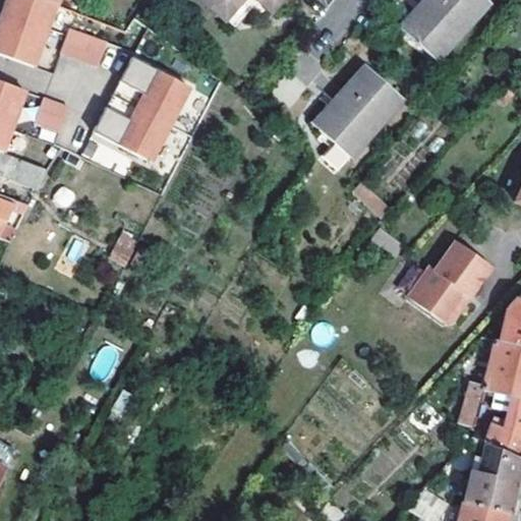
[(52,2),(45,0),(7,0),(3,11),(6,12),(2,26),(0,25),(0,52),(35,65),(44,42),(42,41),(46,26),(48,27),(57,4),(52,2)]
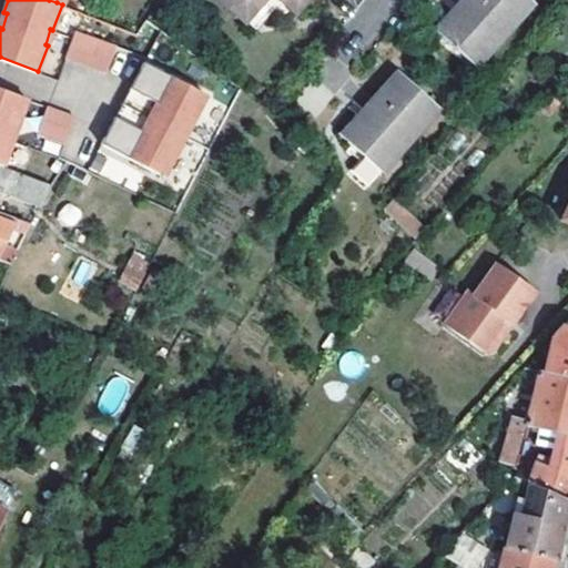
[(288,0),(216,0),(240,20),(259,0),(276,0),(277,0),(284,7),(288,0)]
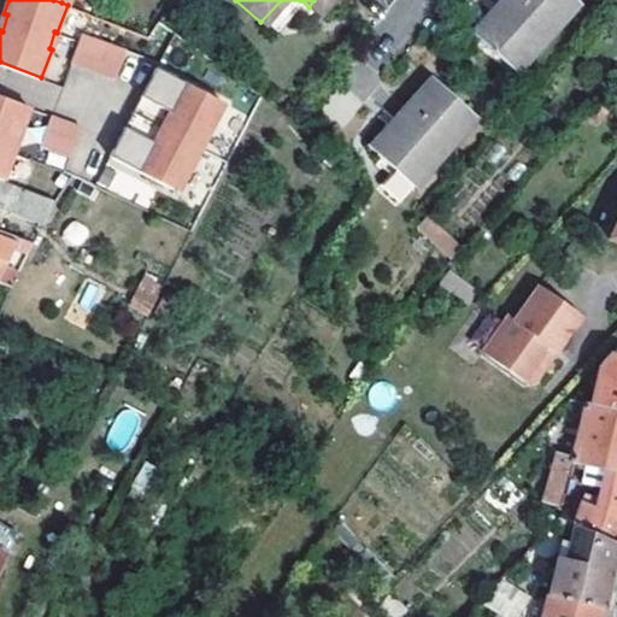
[(272,33),(301,0),(300,0),(281,0),(260,22),(272,33)]
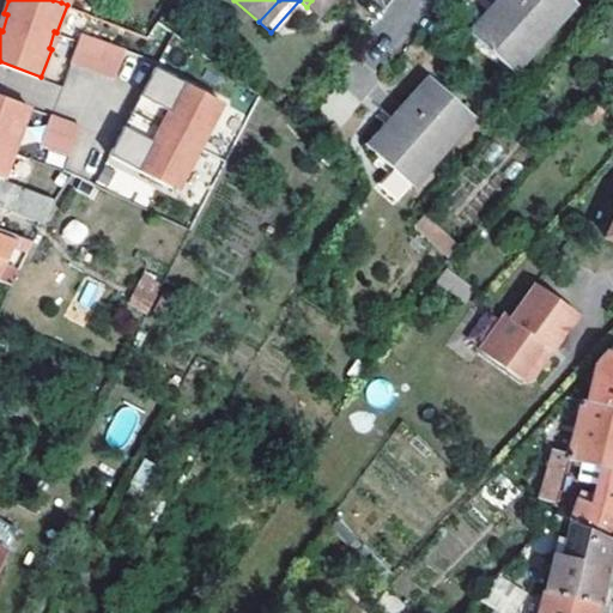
[(325,0),(311,0),(307,7),(314,13),(325,0)]
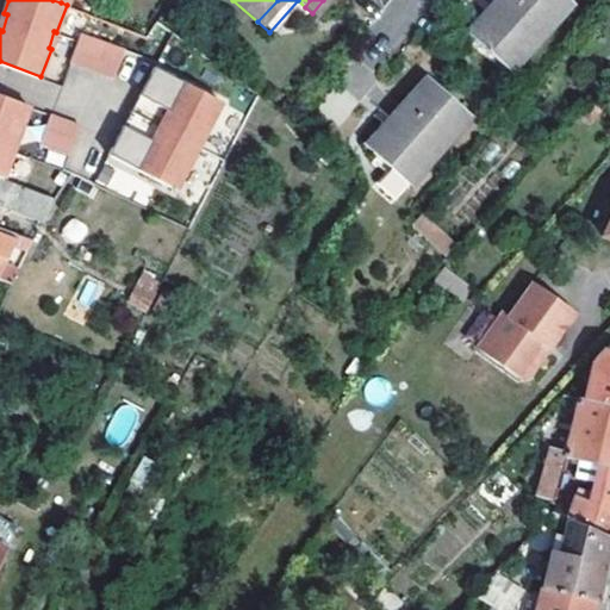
[(570,0),(496,0),(493,4),(498,10),(473,38),(509,69),(570,0)]
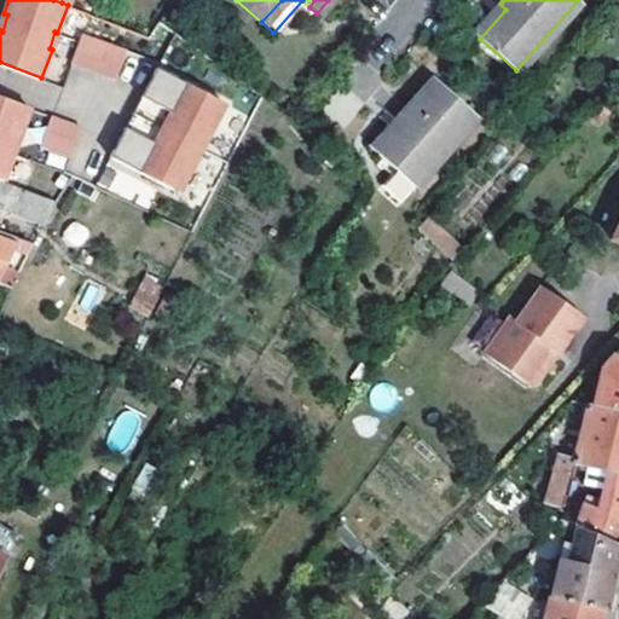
[(81,34),(71,64),(119,80),(128,48),(81,34)]
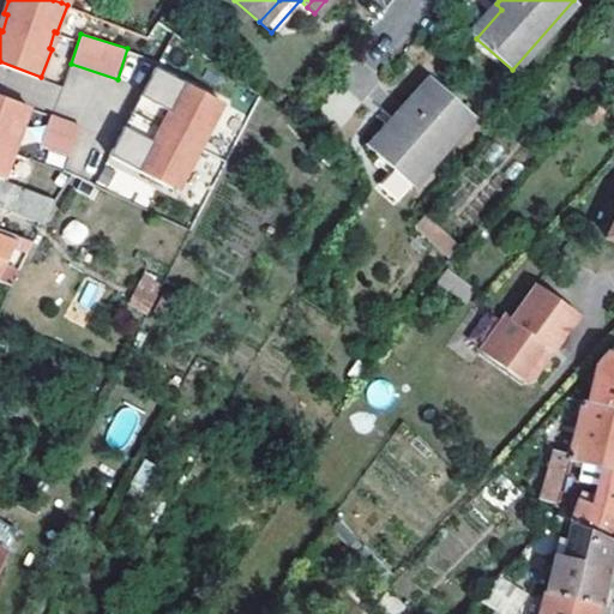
[(149,70),(106,160),(174,193),(218,103),(149,70)]
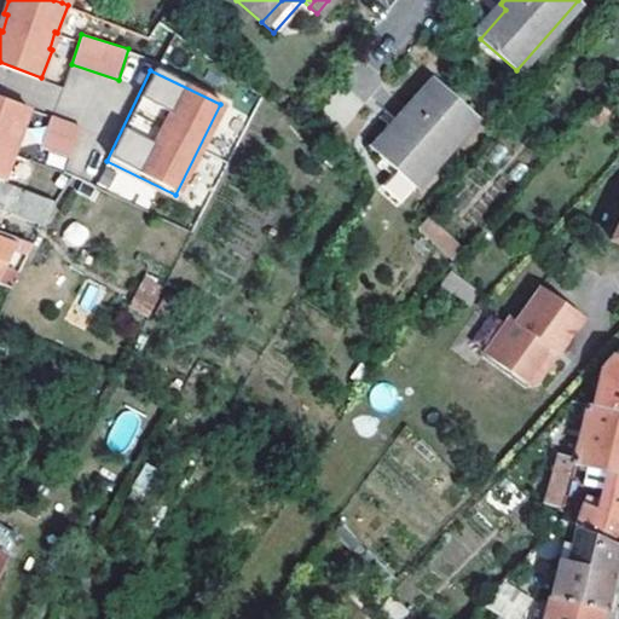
[(476,115),(434,77),(397,119),(401,123),(377,151),(414,184),(476,115)]
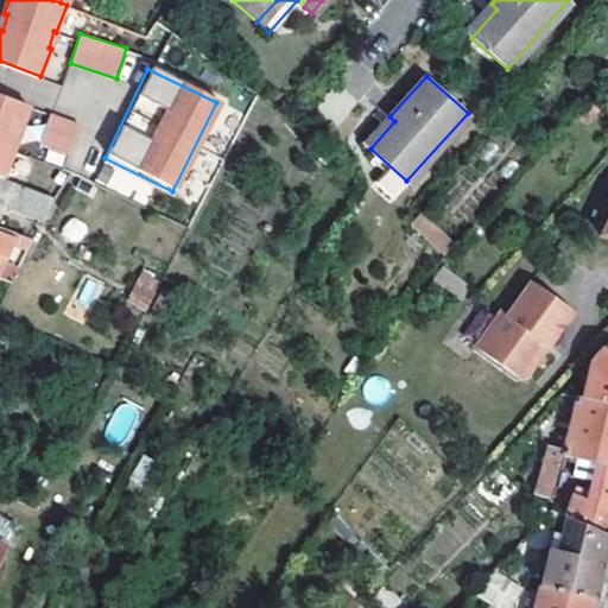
[(31,105),(0,94),(0,176),(4,178),(14,149),(13,149),(18,132),(20,133),(31,105)]
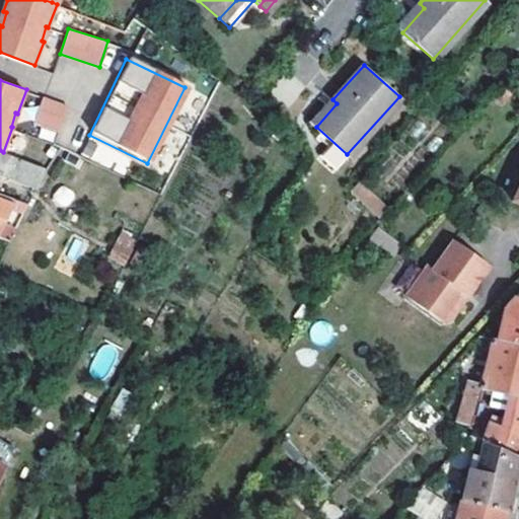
[(61,132),(67,103),(41,97),(34,126),(61,132)]
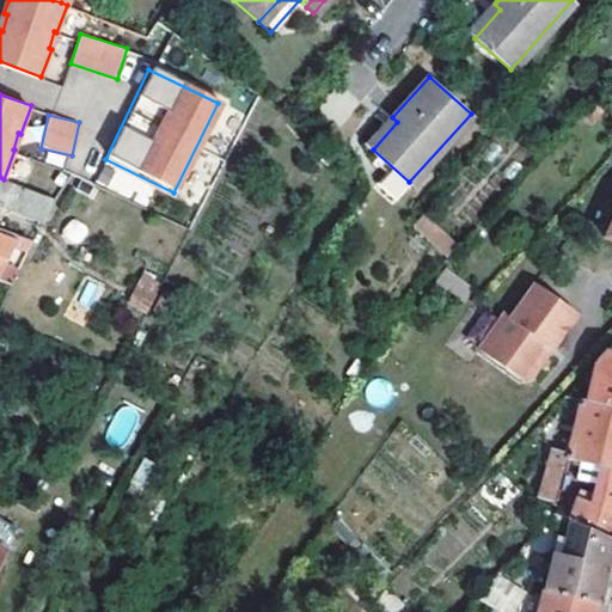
[(4,179),(0,177),(0,195),(11,200),(10,207),(43,220),(56,200),(49,196),(4,179)]
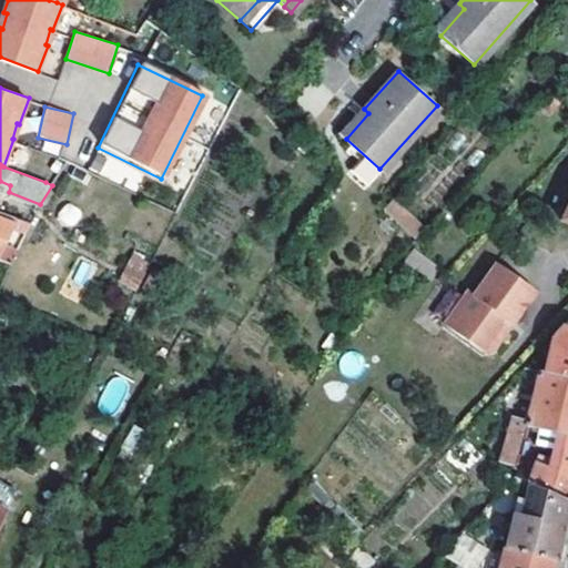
[(567,199),(558,220),(567,223),(567,199)]
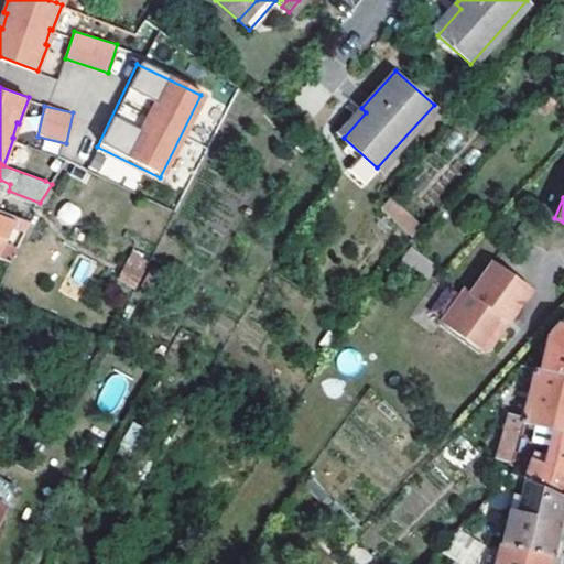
[(387,199),(379,208),(409,235),(416,226),(387,199)]
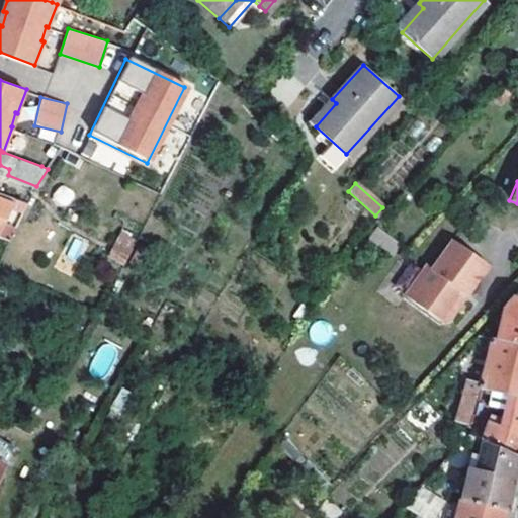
[(59,185),(53,200),(68,207),(75,191),(59,185)]
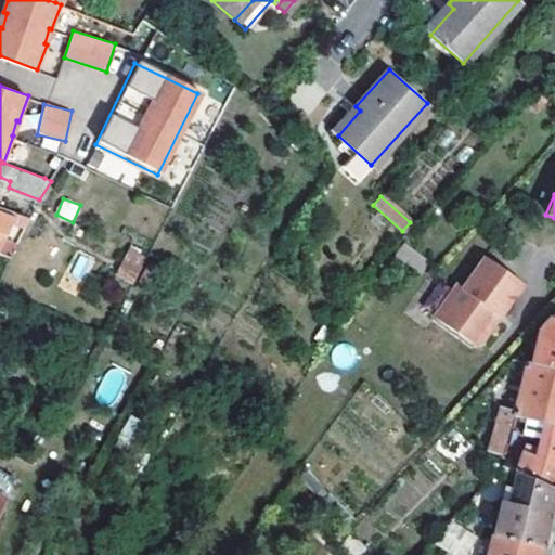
[(1,239),(10,210),(0,207),(0,254),(10,258),(15,245),(16,244),(1,239)]
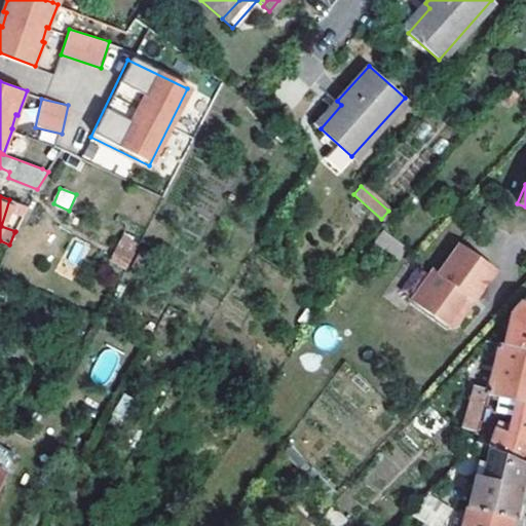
[(110,262),(127,269),(140,240),(122,233),(110,262)]
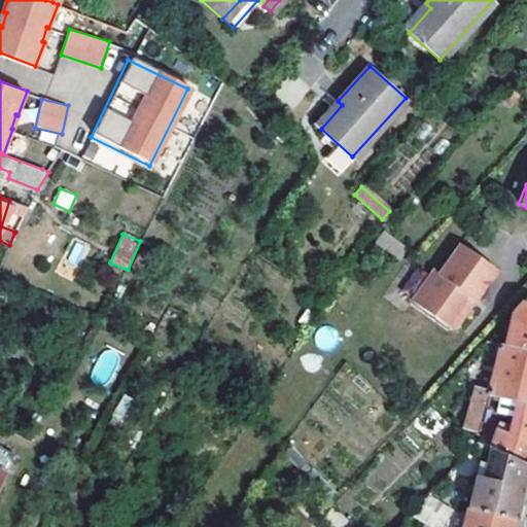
[(81,266),(90,246),(75,241),(67,260),(81,266)]
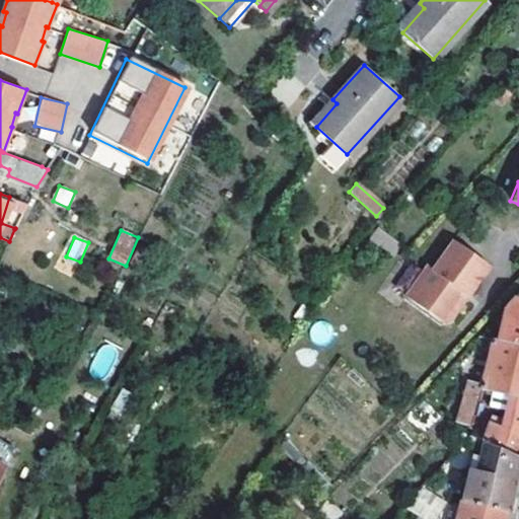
[(466,295),(486,266),(451,242),(432,270),(427,267),(404,297),(441,322),(449,320),(456,309),(455,300),(453,299),(459,290),(466,295)]
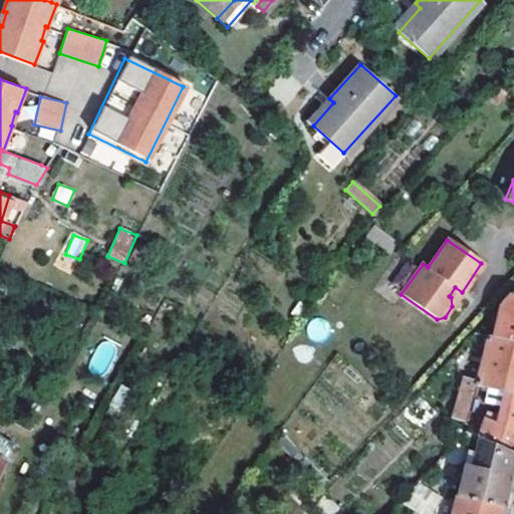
[(451,297),(452,306),(462,292),(455,287),(449,296),(451,297)]
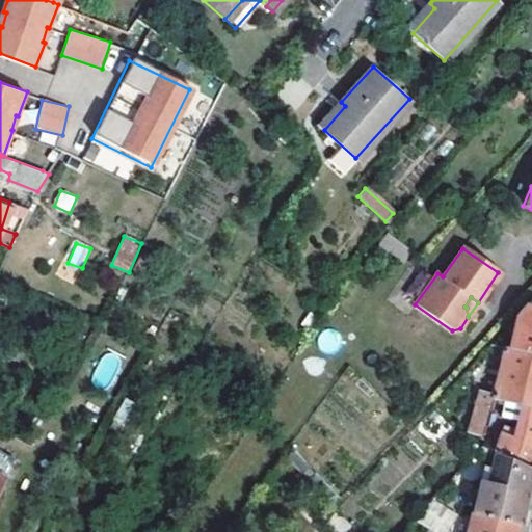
[(531,297),(516,315),(509,347),(531,352),(531,297)]
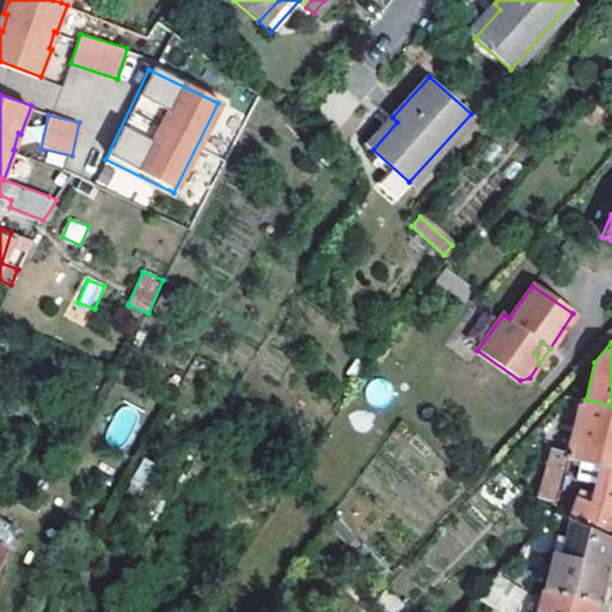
[(564,458),(598,464),(611,466),(611,405),(586,399),(577,398),(565,451),(549,447),(538,496),(552,500),(564,458)]
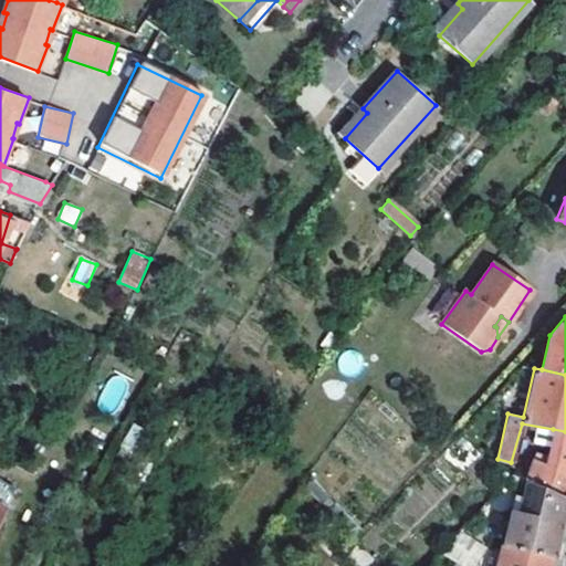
[(523,479),(564,498),(565,485),(565,431),(553,429),(546,460),(530,453),(523,479)]
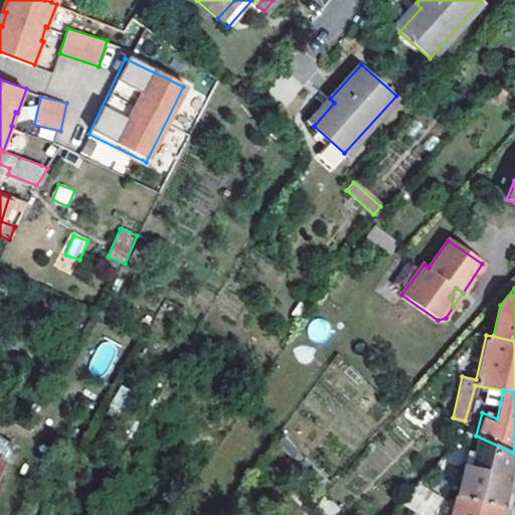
[(465,463),(457,495),(501,506),(505,488),(513,453),(476,436),(471,464),(465,463)]
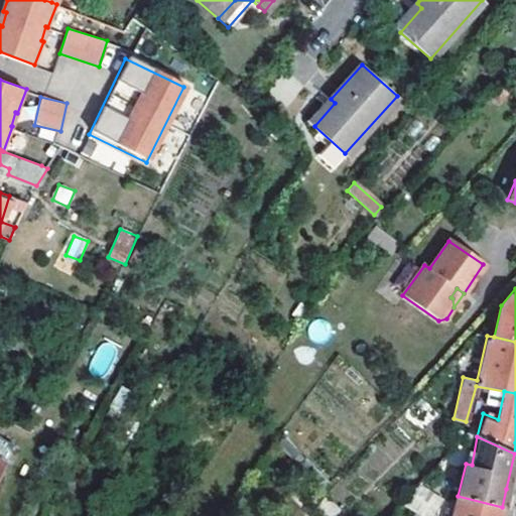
[(0,464),(2,466),(12,445),(0,438),(0,464)]
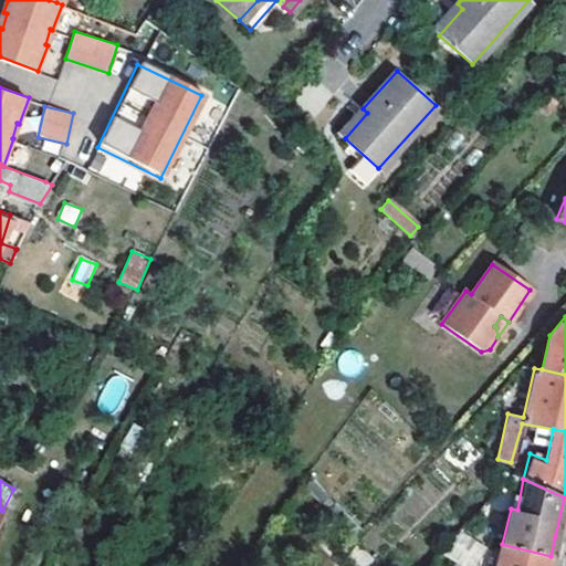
[(440,552),(457,563),(462,565),(473,565),(484,548),(459,531),(440,552)]
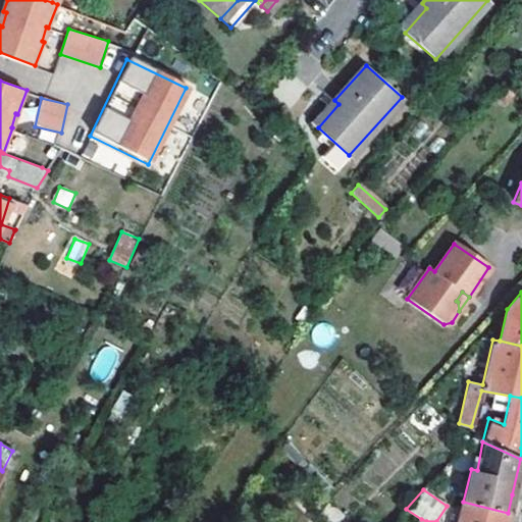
[(505,521),(508,513),(463,502),(458,521),(505,521)]
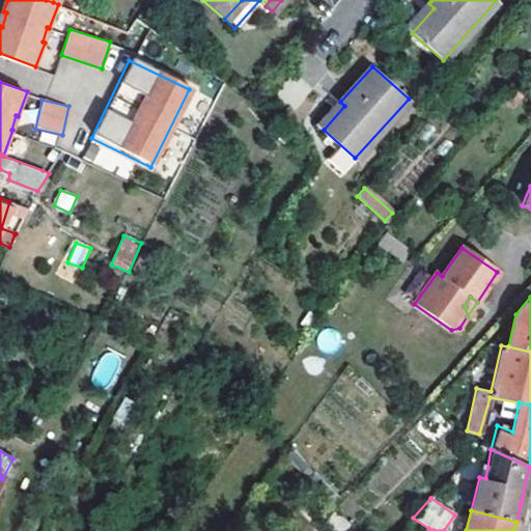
All buildings are outlined.
